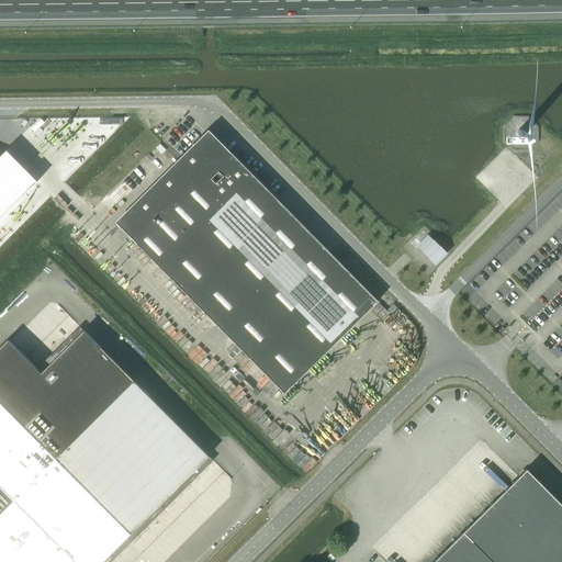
[(193,175),(130,237),(284,393),(378,301),(224,144),(193,175)]
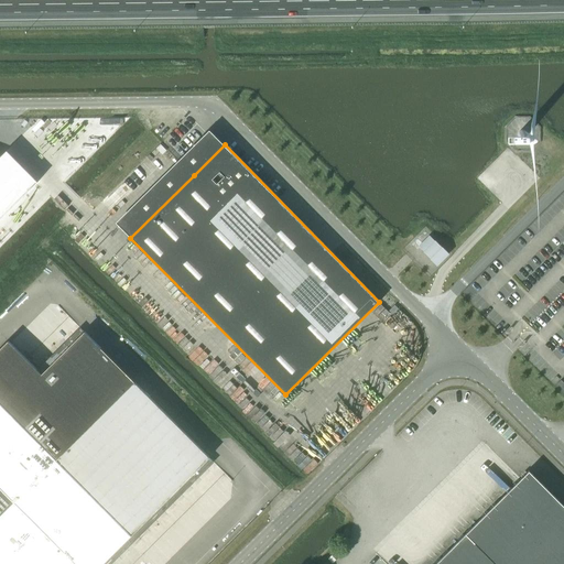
[(0,250),(64,187),(30,153),(19,163),(4,158),(0,156),(0,250)]
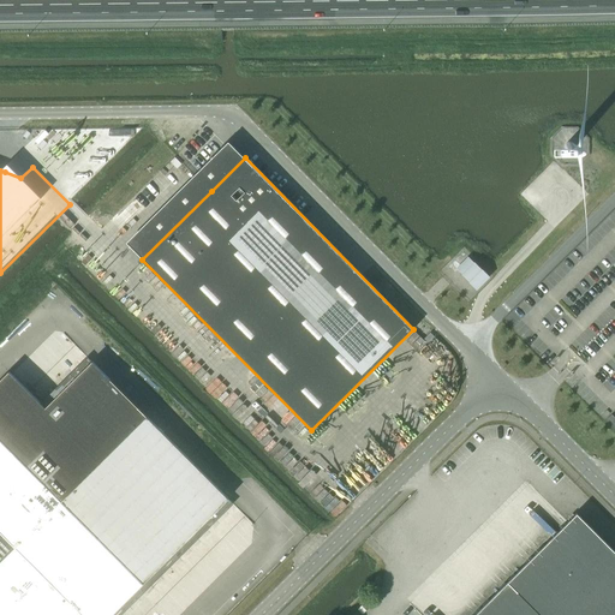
[(470,258),(457,272),(473,286),(487,274),(470,258)]
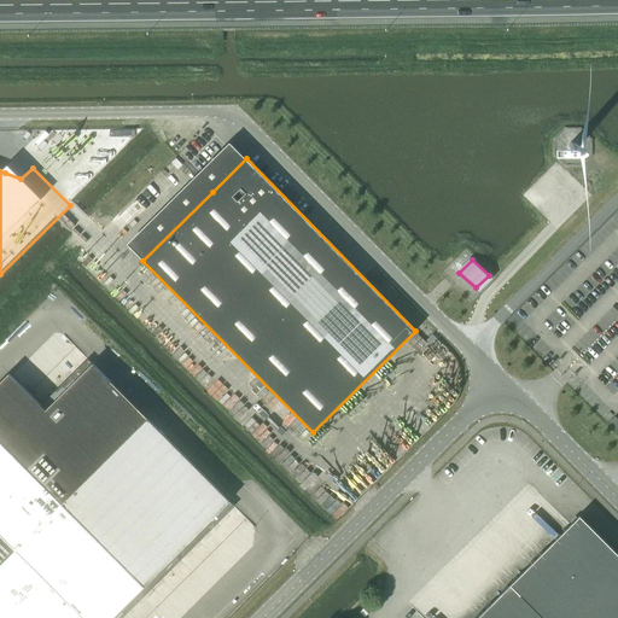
[(432,334),(426,340),(430,344),(436,338),(432,334)]
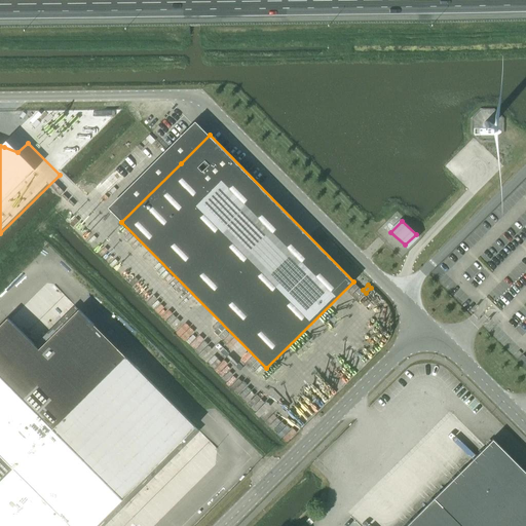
[(0,525),(95,525),(122,499),(195,426),(75,305),(35,345),(7,318),(0,325),(0,525)]
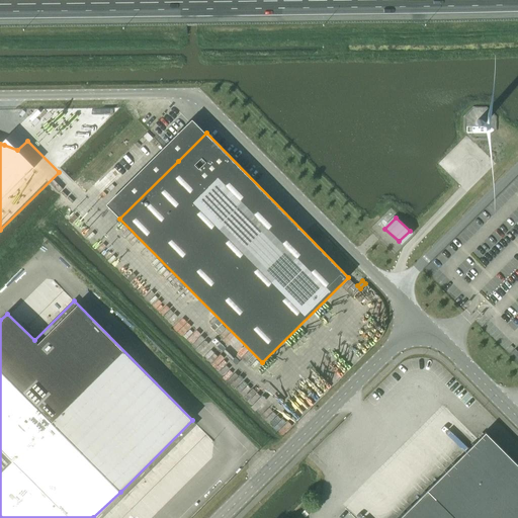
[(517,517),(517,464),(486,432),(399,517),(517,517)]
